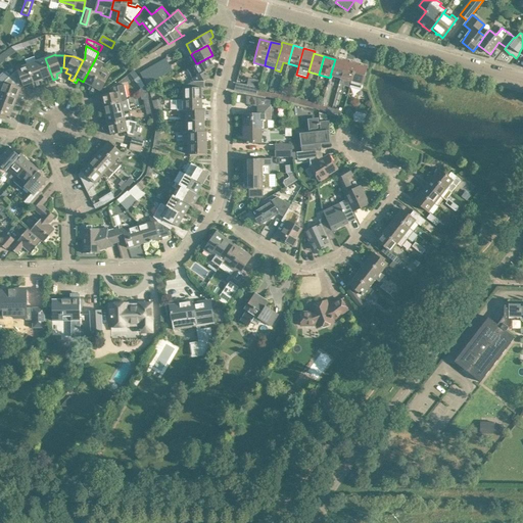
[(35,57),(26,60),(27,64),(35,86),(39,85),(38,81),(43,79),(36,61),(35,57)]
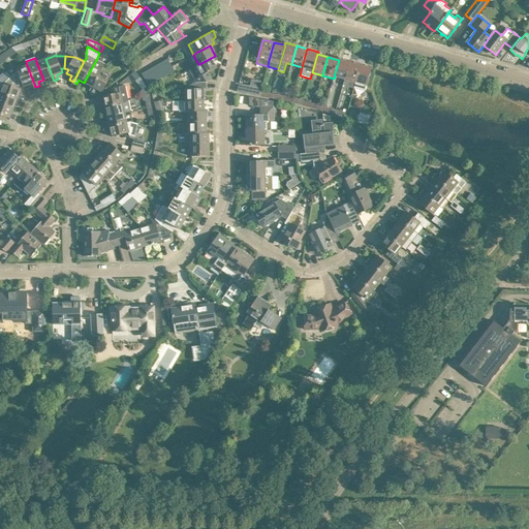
[(208,72),(216,67),(211,58),(199,64),(198,64),(194,66),(188,70),(195,83),(196,82),(207,82),(212,80),(208,72)]
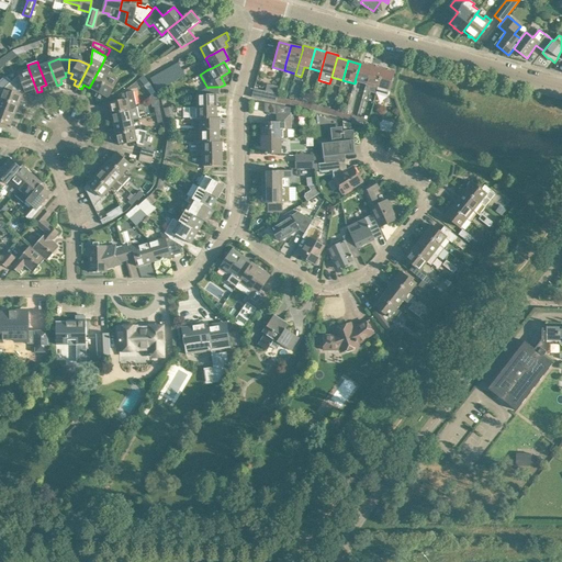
[(360,62),(359,64),(360,64),(355,81),(356,81),(367,83),(372,65),(360,62)]
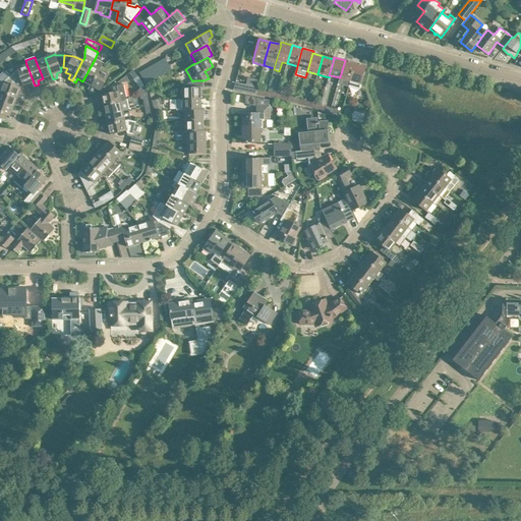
[(45,58),(36,61),(43,78),(48,76),(49,80),(53,79),(45,58)]
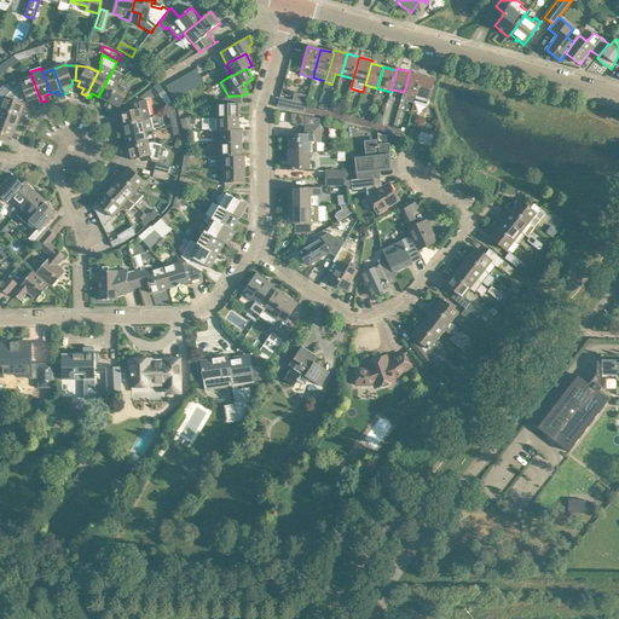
[(123,76),(113,70),(98,97),(104,99),(102,104),(106,106),(119,82),(121,80),(123,76)]
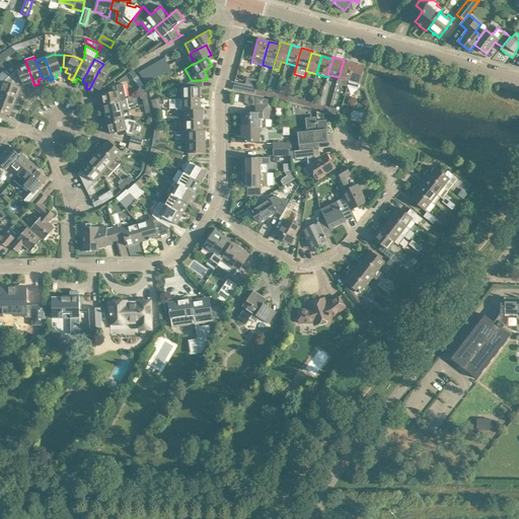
[(354,63),(344,60),(339,77),(337,83),(348,86),(354,63)]
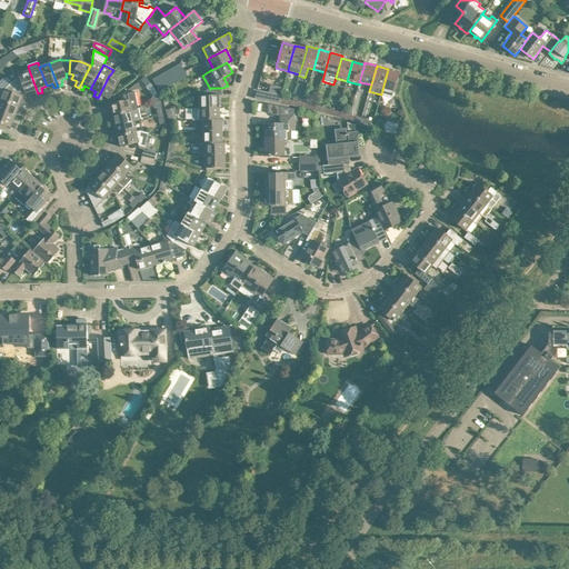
[(132,70),(138,77),(141,73),(137,67),(132,70)]
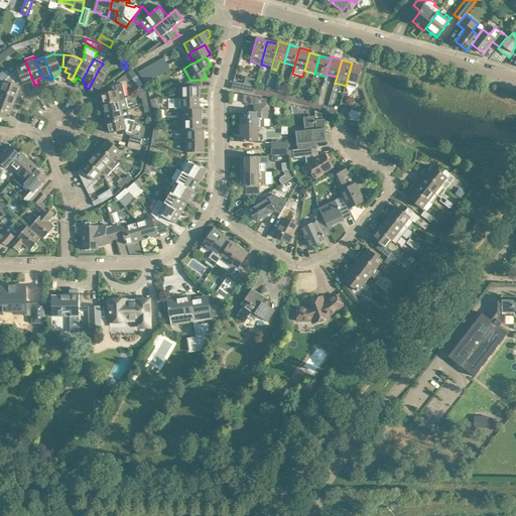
[(162,66),(159,60),(154,63),(160,75),(170,69),(167,63),(162,66)]
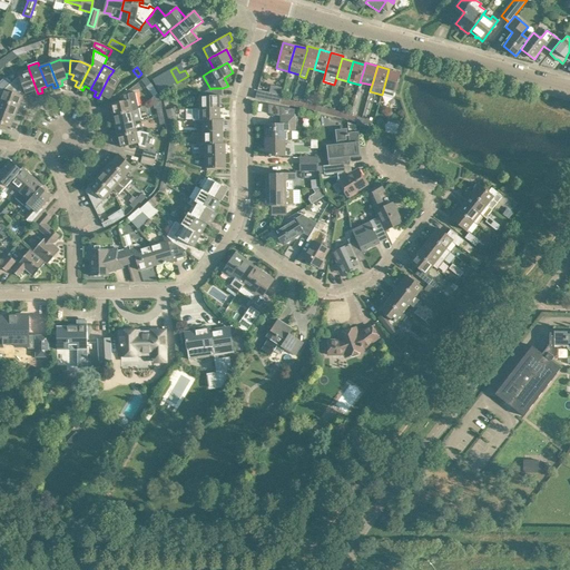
[(393,98),(401,72),(389,69),(382,95),(393,98)]
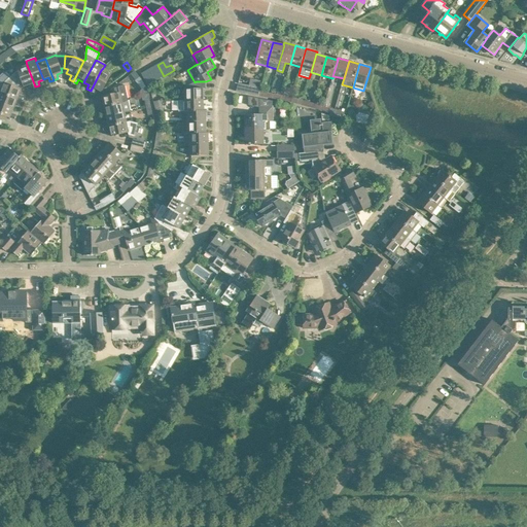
[(18,69),(11,76),(20,84),(23,82),(24,86),(30,84),(31,89),(35,86),(27,65),(18,69)]
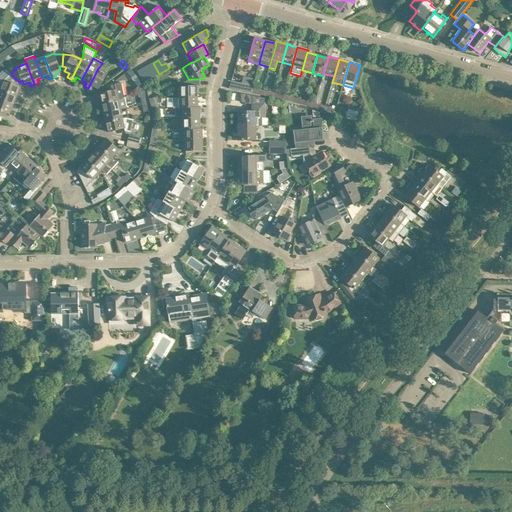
[(159,74),(153,63),(148,66),(154,77),(159,74)]
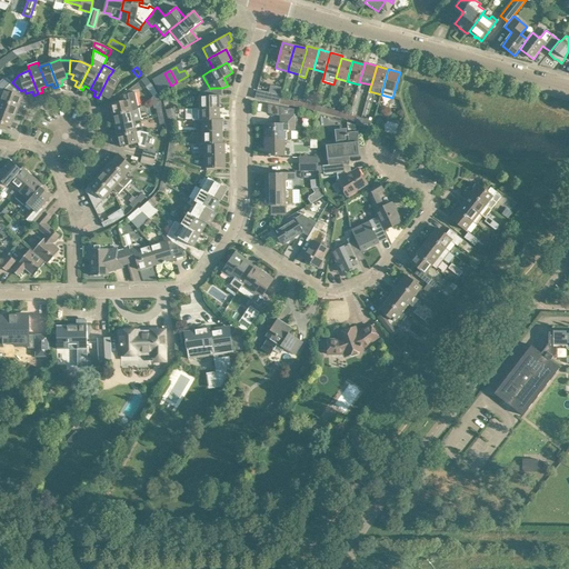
[(171,86),(165,73),(158,77),(166,89),(167,88),(171,86)]
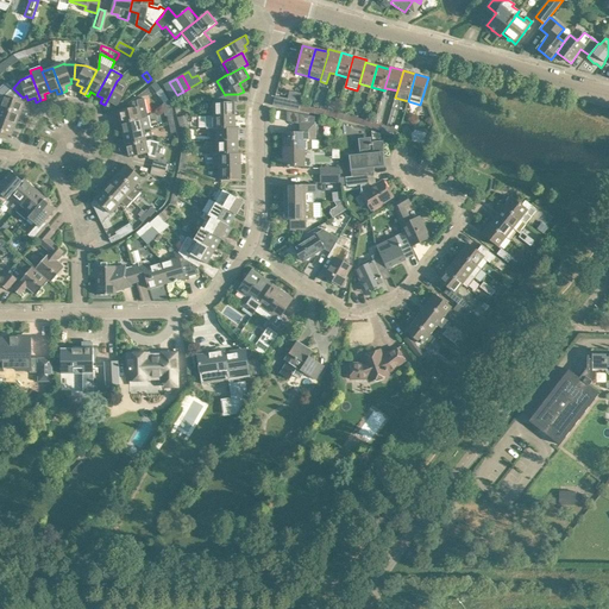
[(127,87),(117,81),(105,105),(108,107),(111,102),(118,106),(127,87)]
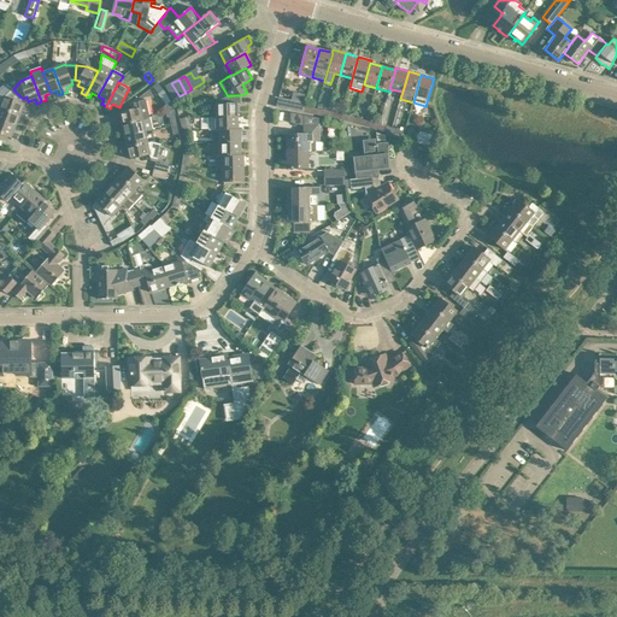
[(163,89),(158,83),(153,86),(159,93),(163,89)]
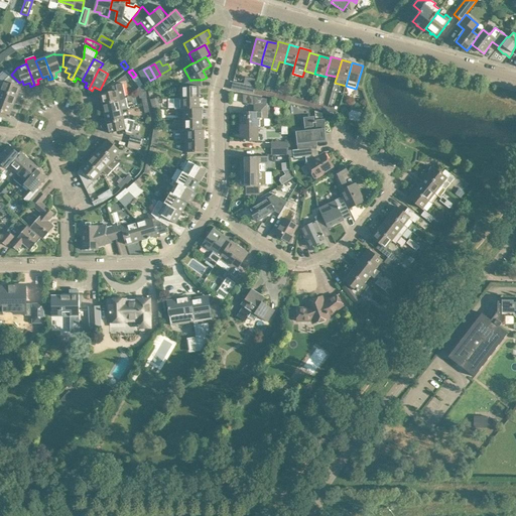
[(143,70),(138,73),(144,84),(145,83),(150,81),(143,70)]
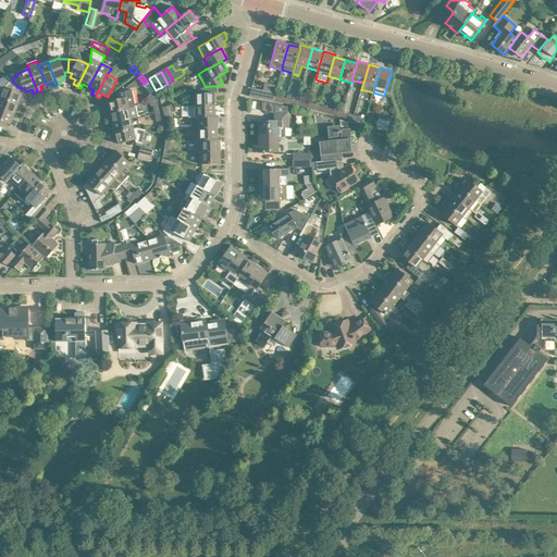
[(0,83),(3,87),(0,96),(0,97),(22,106),(24,102),(20,100),(22,95),(17,93),(21,89),(12,81),(7,76),(0,82),(0,83)]
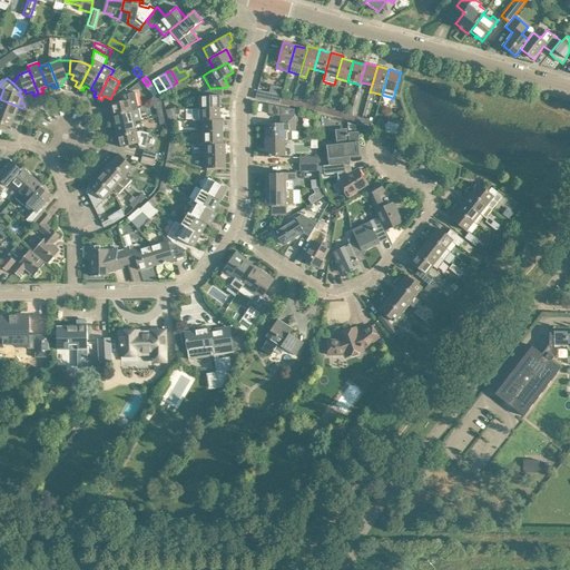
[(199,91),(200,108),(220,108),(219,96),(223,96),(223,89),(223,88),(212,88),(210,89),(205,91),(199,91)]
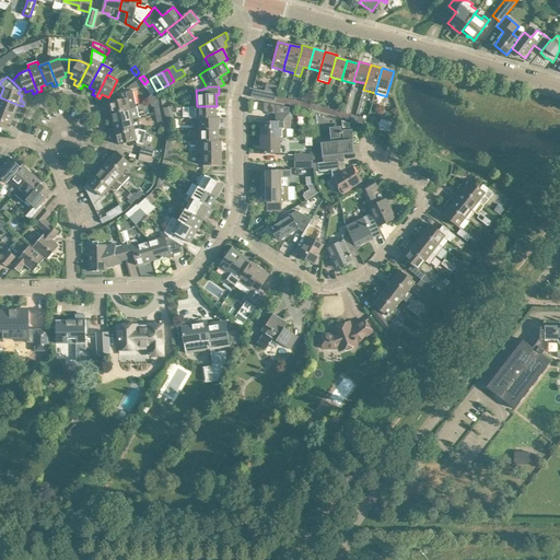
[(251,97),(275,102),(276,97),(275,97),(276,93),(253,89),(251,97)]
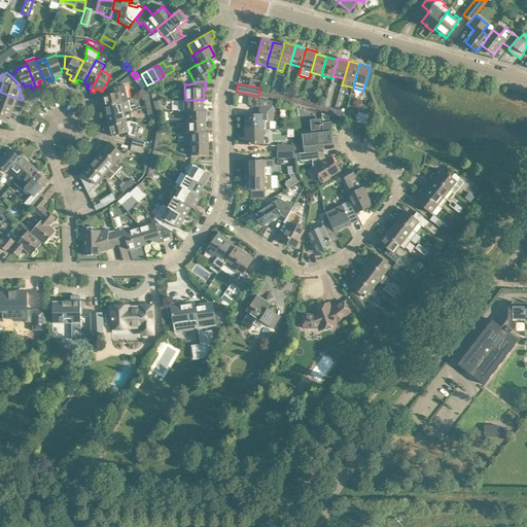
[(99,103),(100,108),(123,103),(126,102),(128,101),(125,85),(118,86),(120,93),(102,97),(103,103),(99,103)]
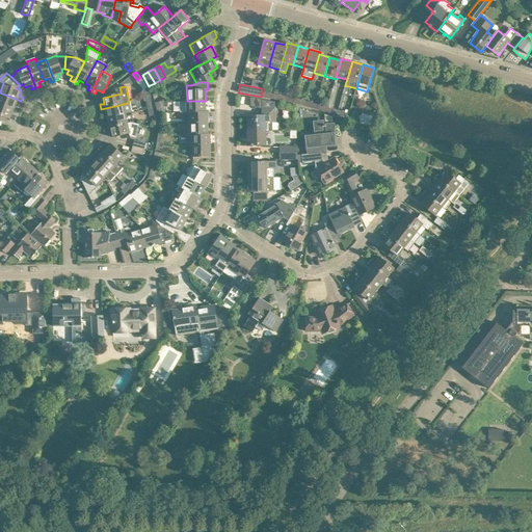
[(0,103),(14,109),(16,104),(20,105),(21,101),(0,92),(0,103)]
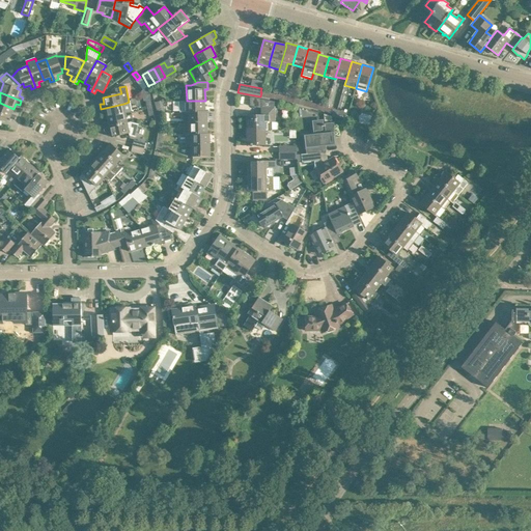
[(260,100),(261,108),(261,115),(247,115),(247,130),(244,131),(266,130),(272,130),(272,121),(275,121),(275,107),(275,102),(260,100)]
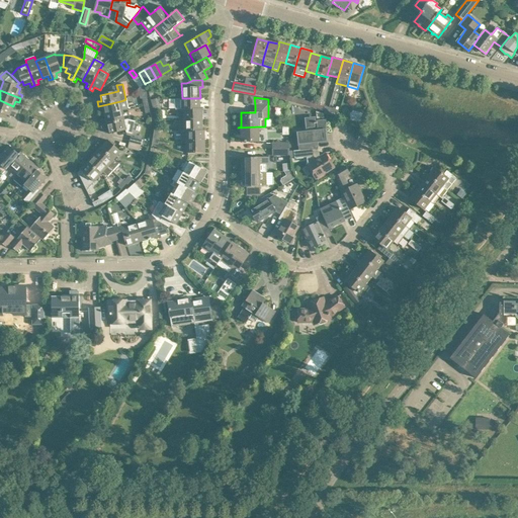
[(175,99),(169,99),(169,109),(175,108),(175,109),(178,109),(184,109),(200,109),(200,108),(200,98),(182,98),(175,98),(175,99)]
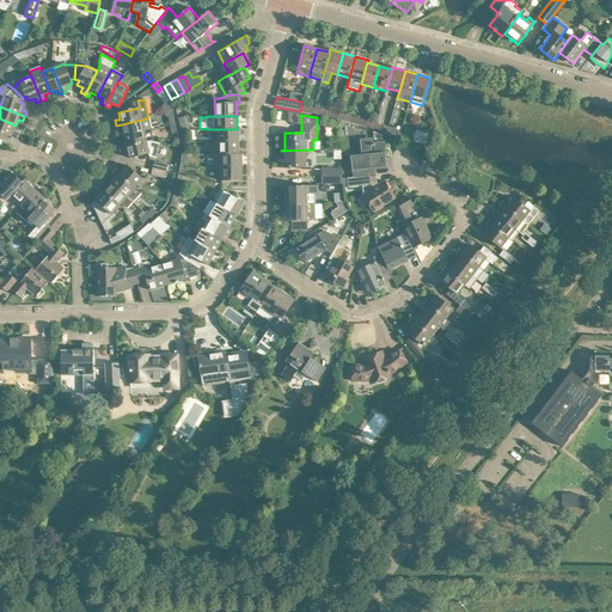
[(142,120),(116,126),(116,130),(122,129),(123,135),(151,129),(148,117),(146,118),(142,120)]
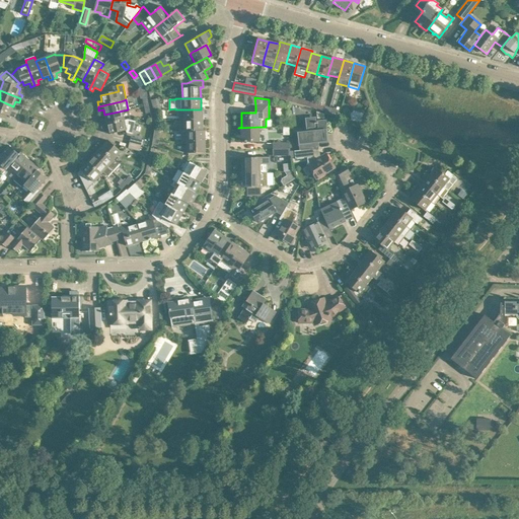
[(156,99),(151,100),(153,109),(154,109),(158,108),(158,109),(161,109),(158,99),(156,100),(156,99)]
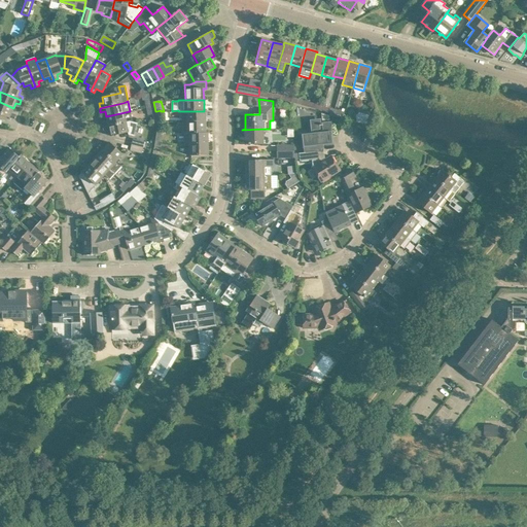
[(0,119),(2,120),(5,121),(7,116),(14,119),(15,115),(11,113),(13,108),(0,102),(0,119)]
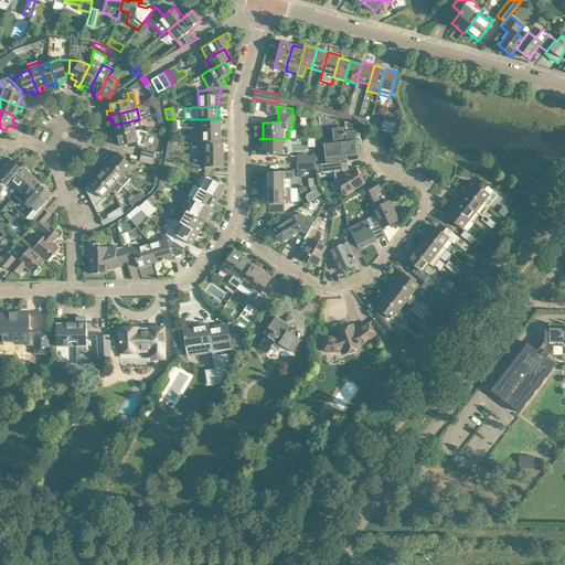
[(194,119),(194,131),(221,130),(221,118),(219,118),(219,119),(201,119),(194,119)]
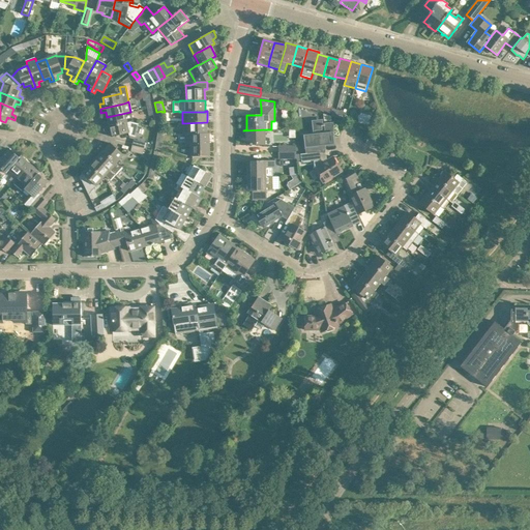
[(104,123),(105,127),(130,122),(133,123),(130,112),(107,117),(108,122),(104,123)]
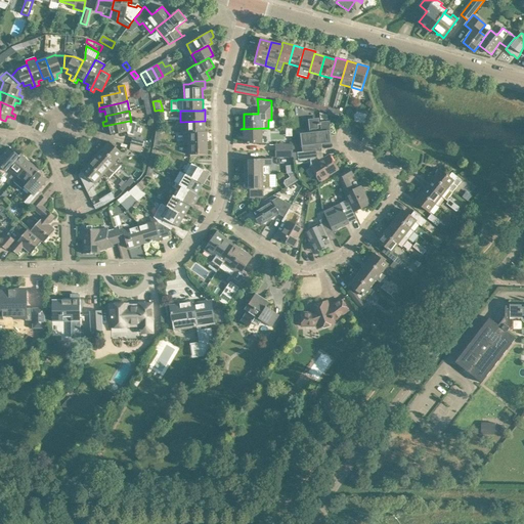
[(364,122),(366,116),(358,114),(356,119),(364,122)]
